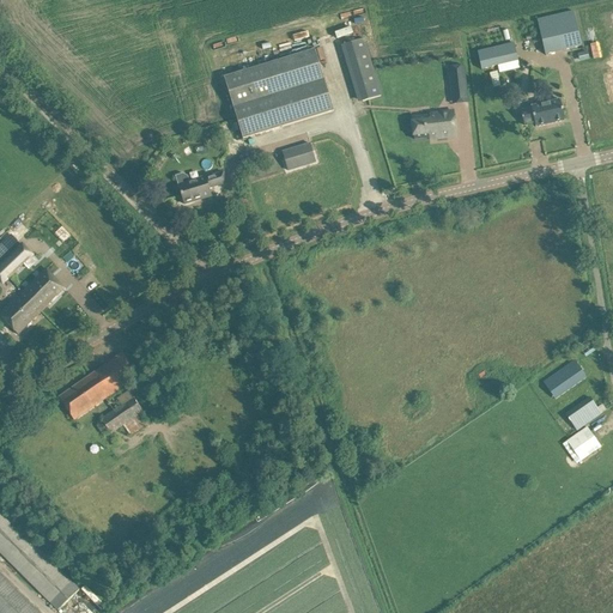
[(583,46),(575,12),(539,20),(546,54),(583,46)]
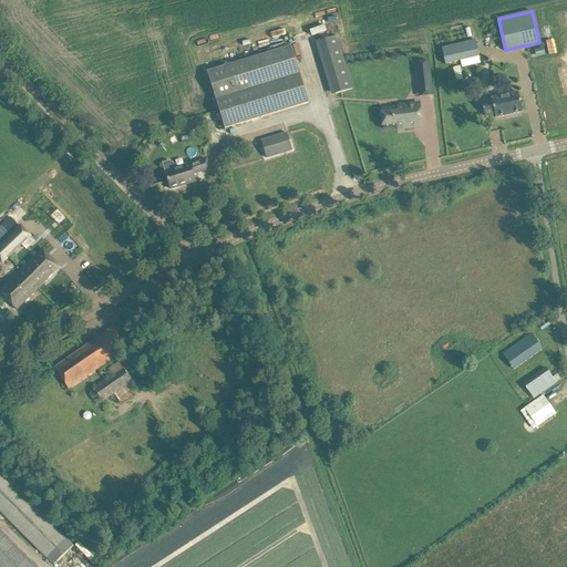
[(312,35),(328,32),(326,26),(311,29),(312,35)]
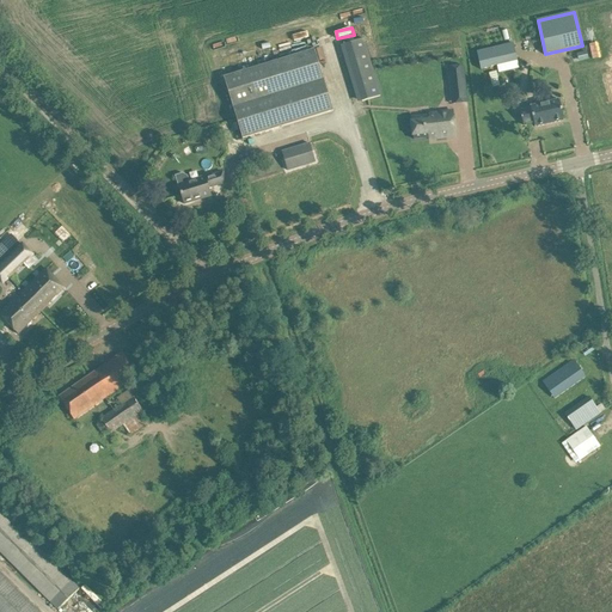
[(344,44),(362,102),(380,96),(362,38),(344,44)]
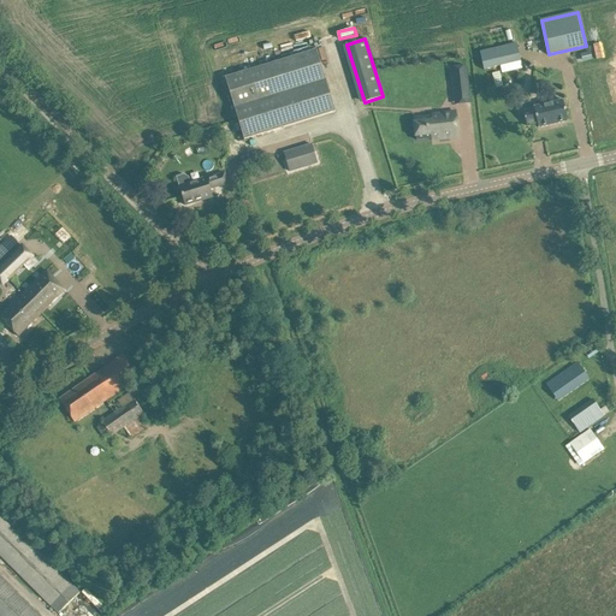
[(520,61),(516,43),(480,52),(484,70),(520,61)]
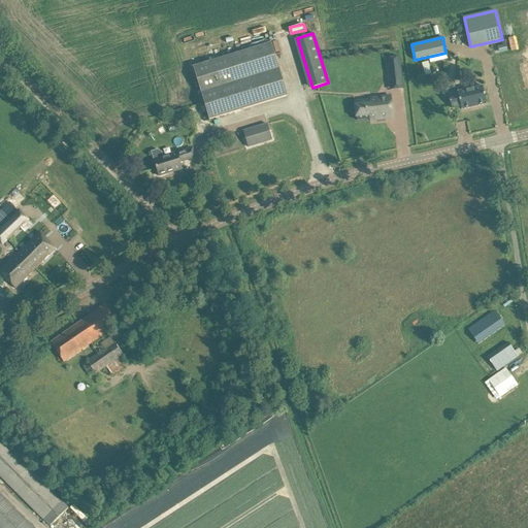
[(193,67),(209,120),(287,96),(270,43),(193,67)]
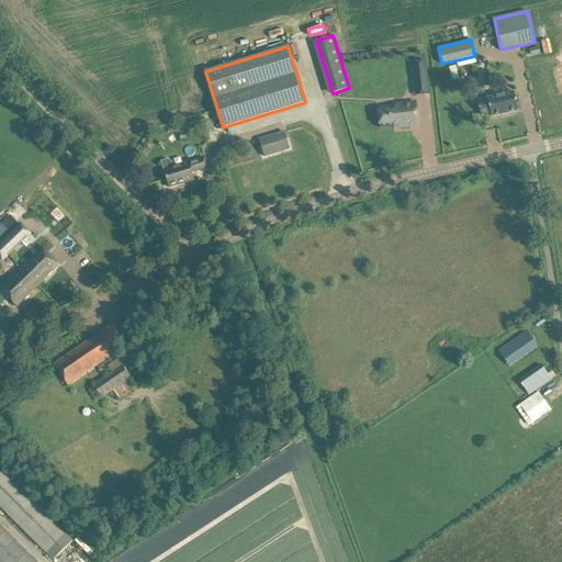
[(428,89),(428,88),(426,60),(412,63),(415,90),(415,96),(416,94),(416,96),(428,94),(428,93),(429,93),(428,89)]
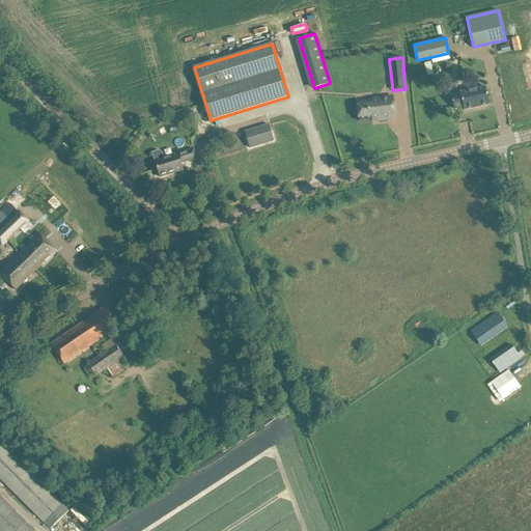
[(530,63),(530,61),(522,64),(529,88),(530,87),(530,63)]
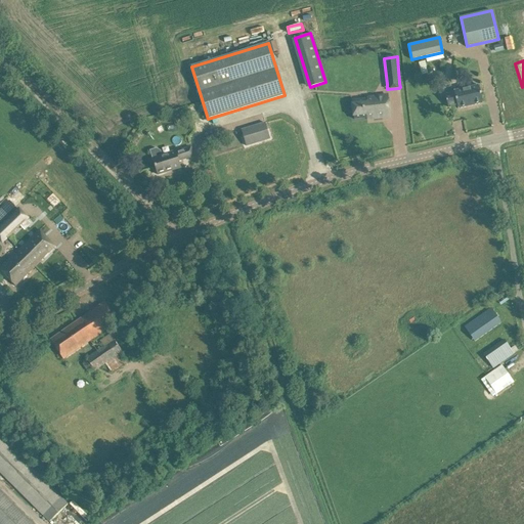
[(483,103),(479,85),(454,91),(454,92),(445,94),(448,107),(457,105),(457,108),(483,103)]
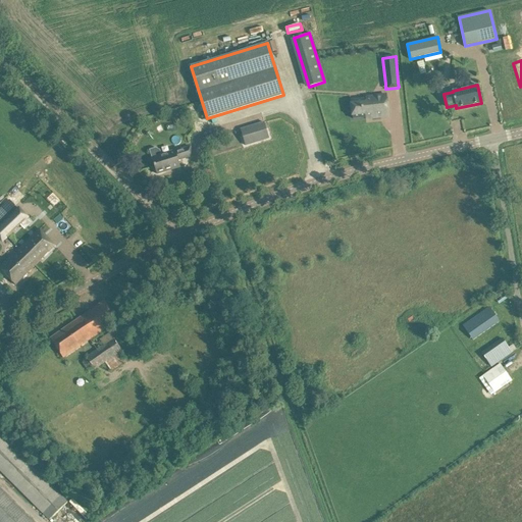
[(372,116),(372,118),(388,116),(386,95),(366,97),(366,99),(351,101),(353,118),(372,116)]
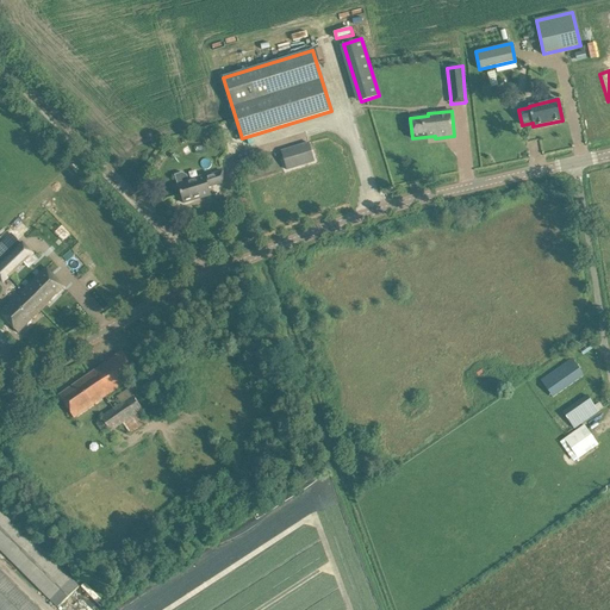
[(280,151),(286,170),(315,162),(309,143),(280,151)]
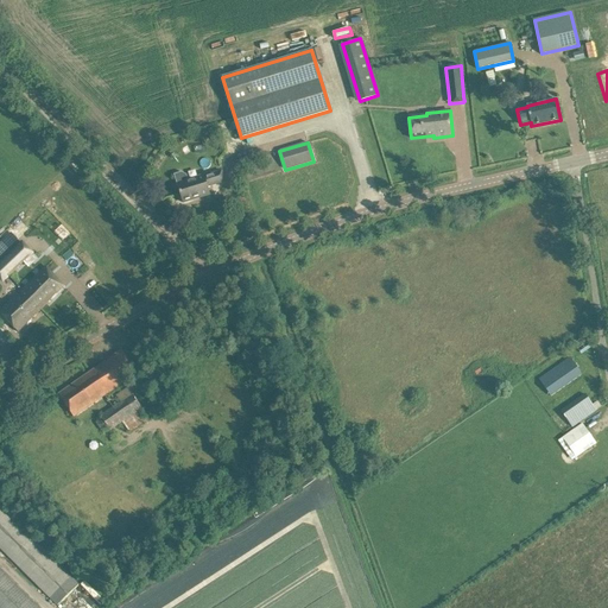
[(200,198),(210,195),(208,187),(225,182),(222,171),(189,181),(187,175),(182,172),(173,175),(183,203),(195,200),(195,198),(198,197),(200,198)]
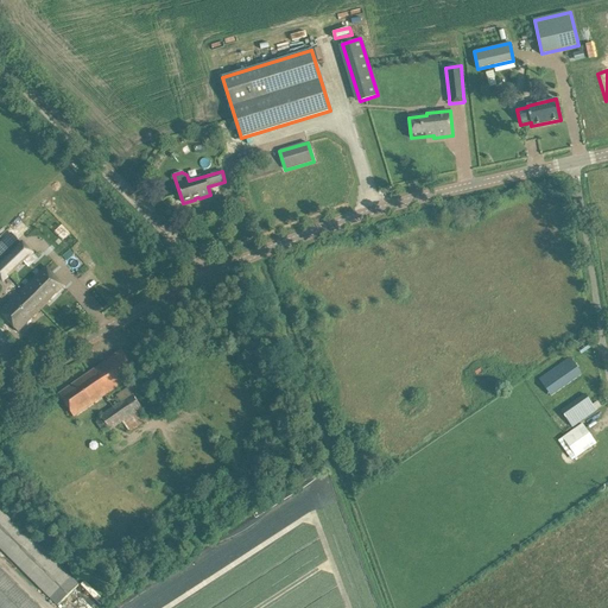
[(0,260),(0,267),(8,277),(27,259),(33,253),(21,241),(0,261),(0,260)]
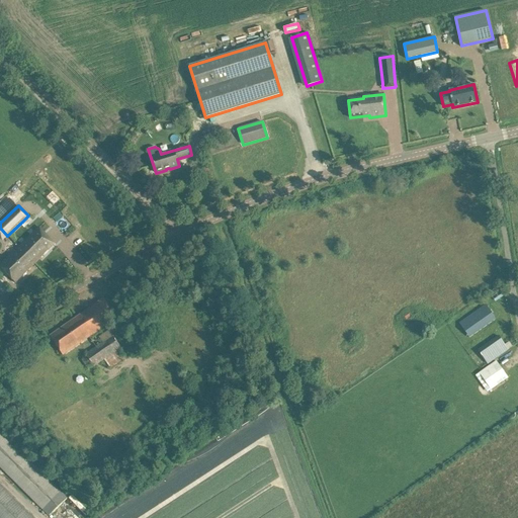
[(17,246),(0,263),(0,266),(8,276),(15,283),(37,261),(54,244),(37,228),(20,244),(17,246)]
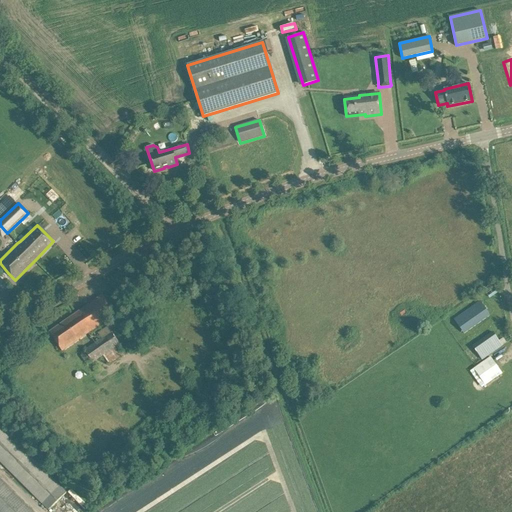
[(102,295),(49,332),(63,351),(105,322),(106,324),(111,321),(109,318),(116,314),(102,295)]
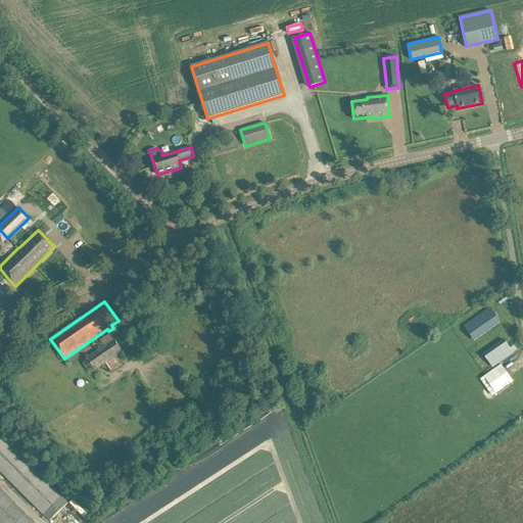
[(500,322),(490,307),(465,326),(474,340),(500,322)]
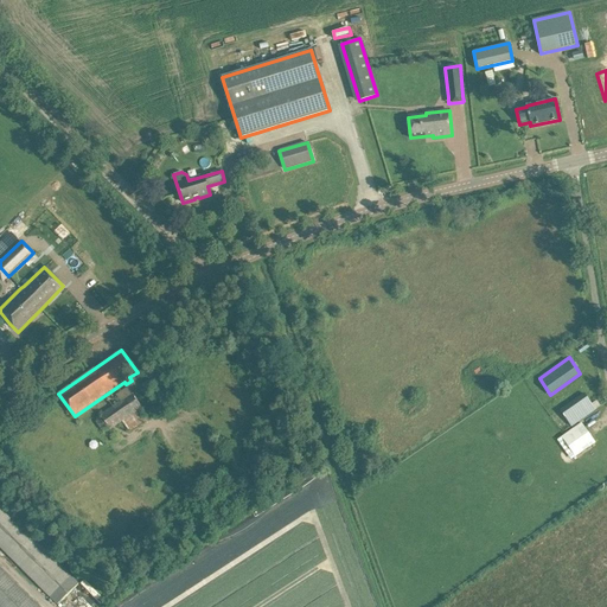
[(127,388),(115,395),(120,401),(98,414),(101,417),(95,421),(101,430),(107,426),(110,430),(122,422),(128,430),(146,421),(139,410),(142,408),(127,388)]
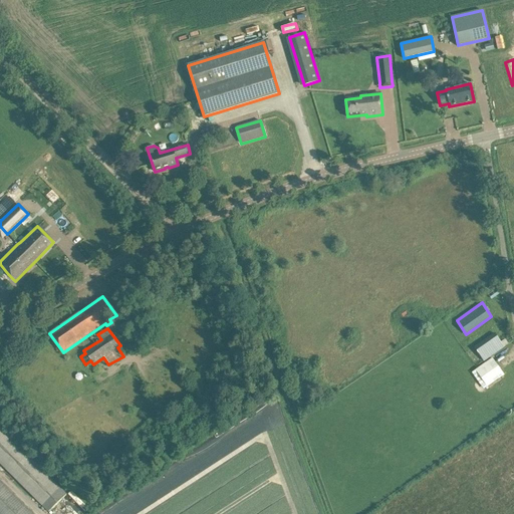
[(474,347),(483,360),(503,346),(494,333),(474,347)]
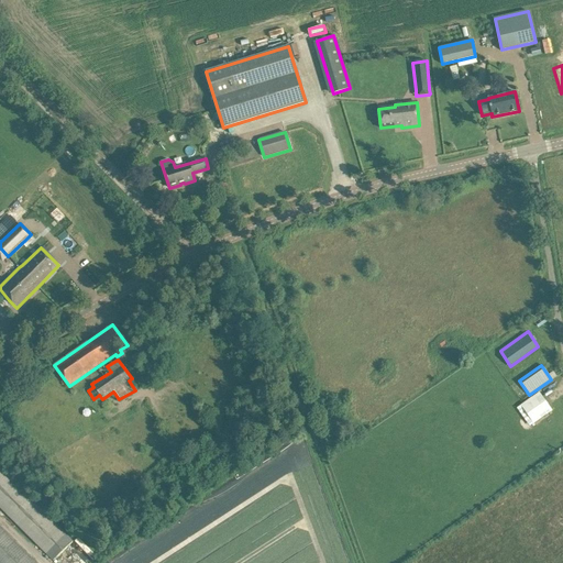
[(520,405),(533,423),(552,409),(539,390),(520,405)]
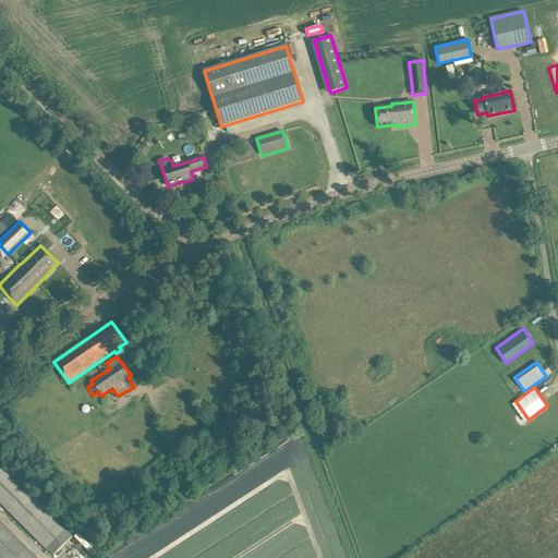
[(71,537),(0,465),(0,502),(52,556),(71,537)]
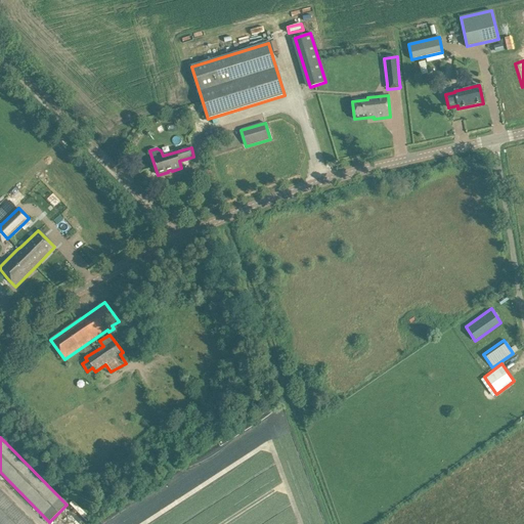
[(0,523),(33,523),(0,490),(0,523)]
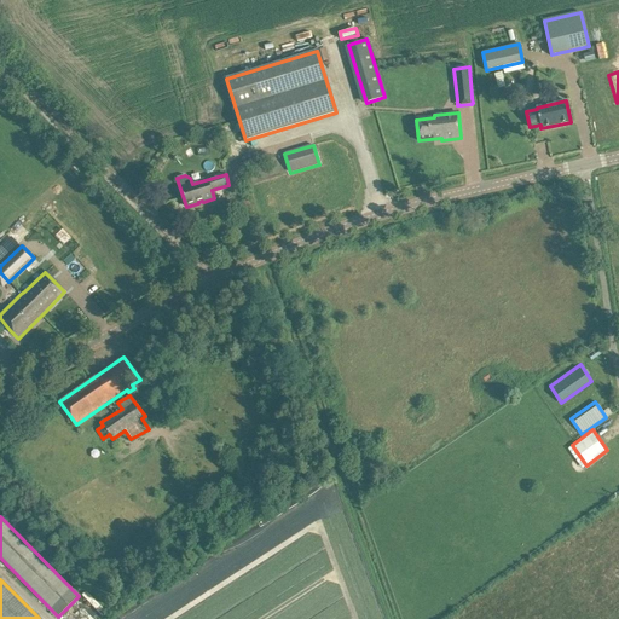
[(88,612),(96,618),(98,618),(106,612),(87,591),(82,596),(93,607),(88,612)]
